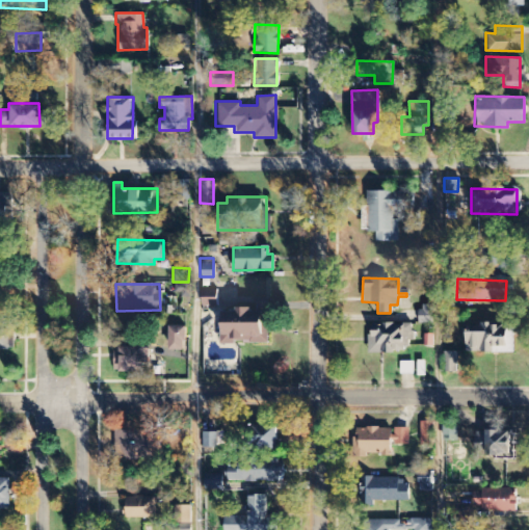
[(201,306),(216,306),(215,289),(200,289),(201,306)]
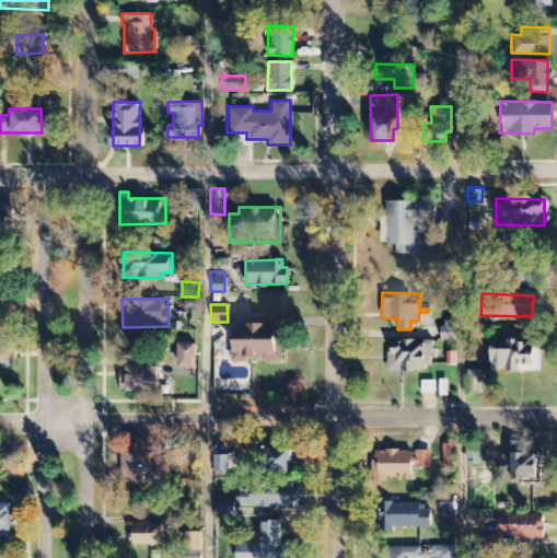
[(453,339),(452,320),(439,320),(440,339),(453,339)]
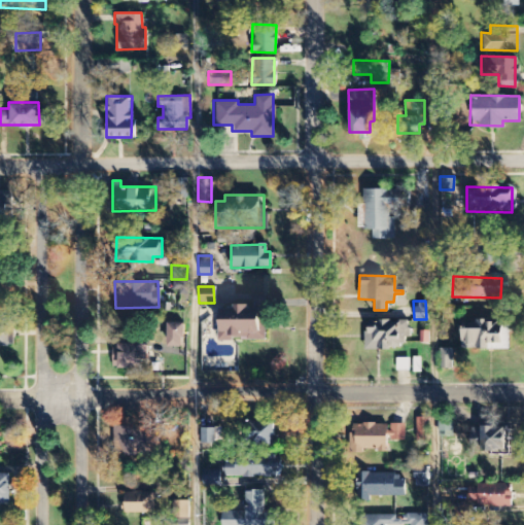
[(263,338),(263,303),(229,304),(229,308),(217,308),(217,340),(232,340),(232,338),(263,338)]
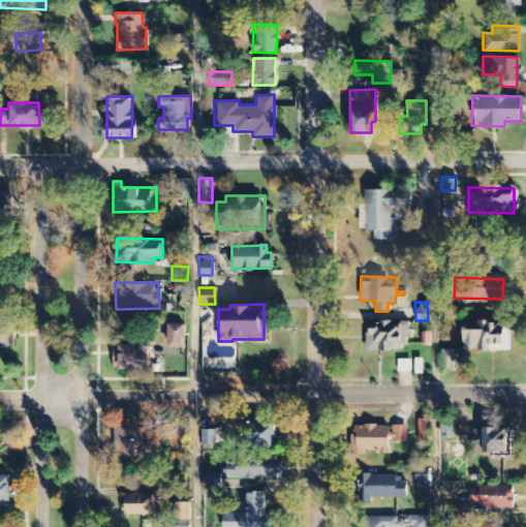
[(366,349),(408,349),(408,320),(376,320),(376,328),(366,328),(366,349)]
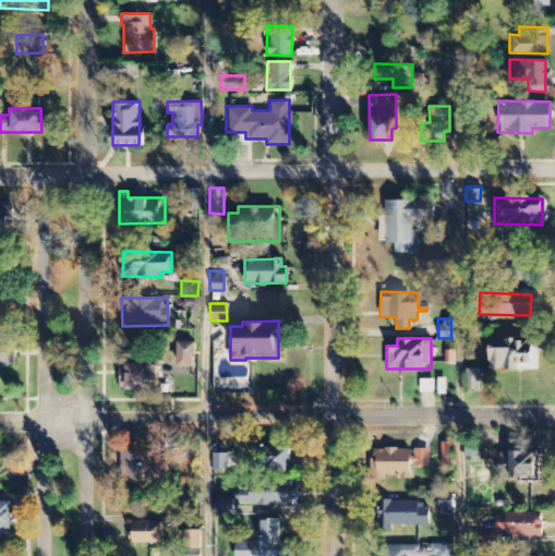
[(538,369),(537,339),(498,340),(498,347),(486,347),(487,370),(538,369)]
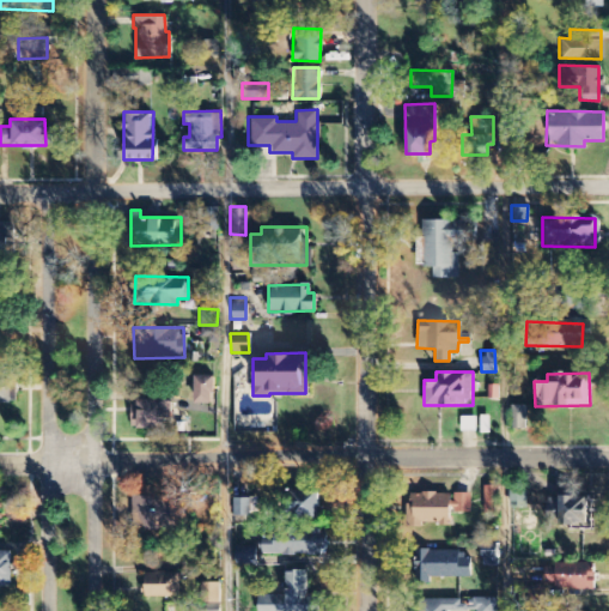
[(213,375),(193,375),(192,403),(212,403),(213,375)]
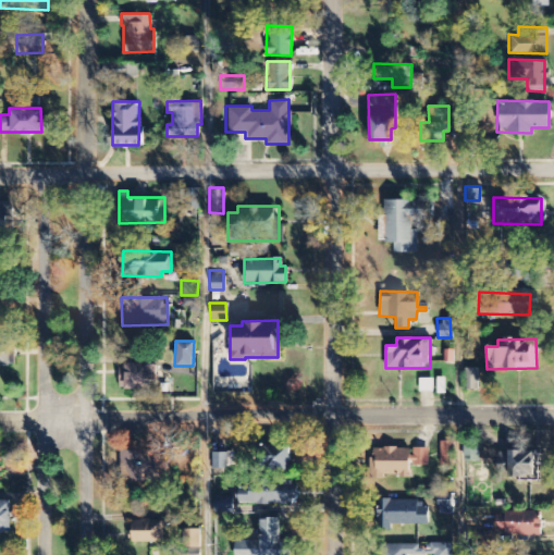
[(150,387),(150,379),(154,379),(154,362),(128,362),(128,356),(118,356),(118,389),(150,387)]
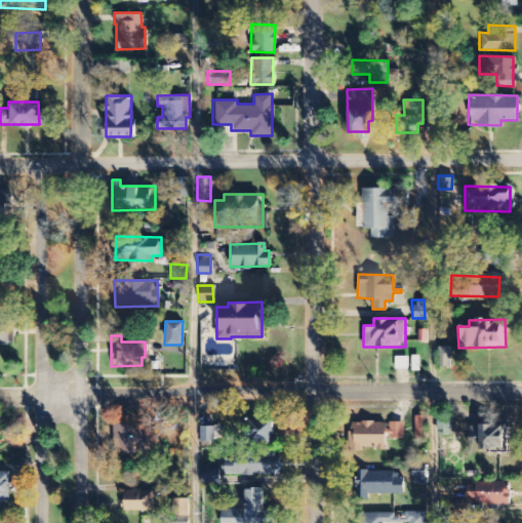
[(448,346),(437,346),(437,366),(448,366),(448,346)]
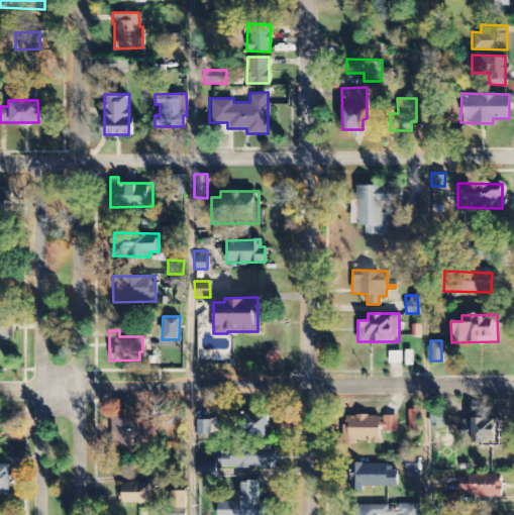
[(400,363),(400,350),(387,350),(388,363),(400,363)]
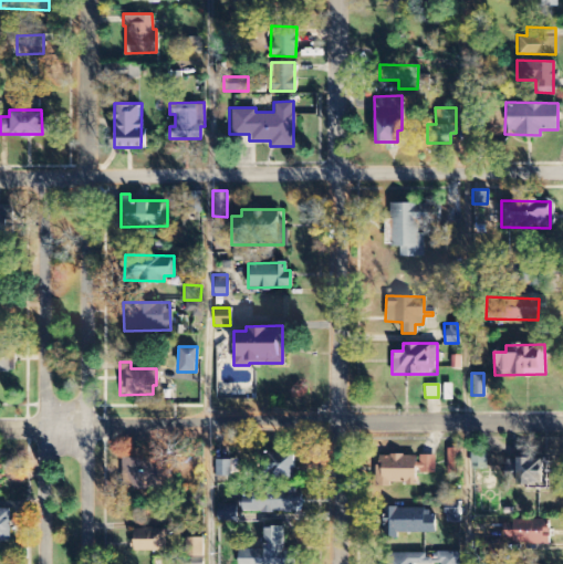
[(446,471),(460,471),(459,448),(446,448),(446,471)]
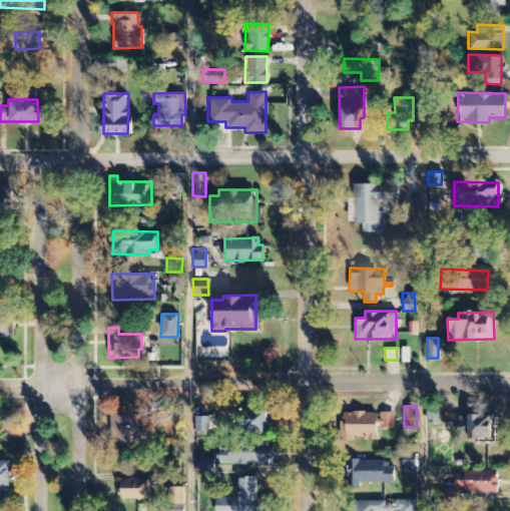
[(426,423),(441,423),(440,408),(426,408),(426,423)]
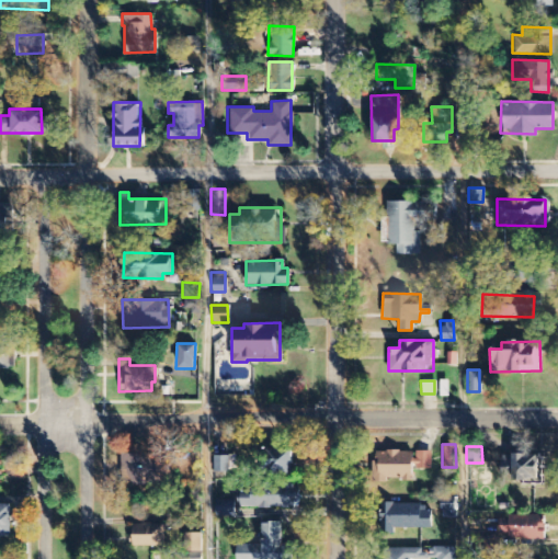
[(291,471),(292,448),(265,448),(264,471),(291,471)]
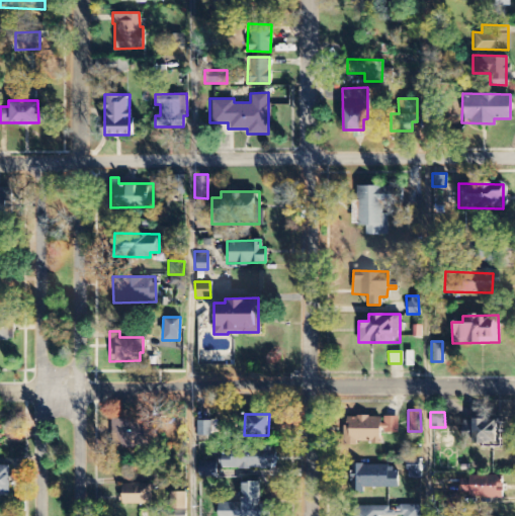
[(379,415),(341,416),(342,442),(379,442),(379,415)]
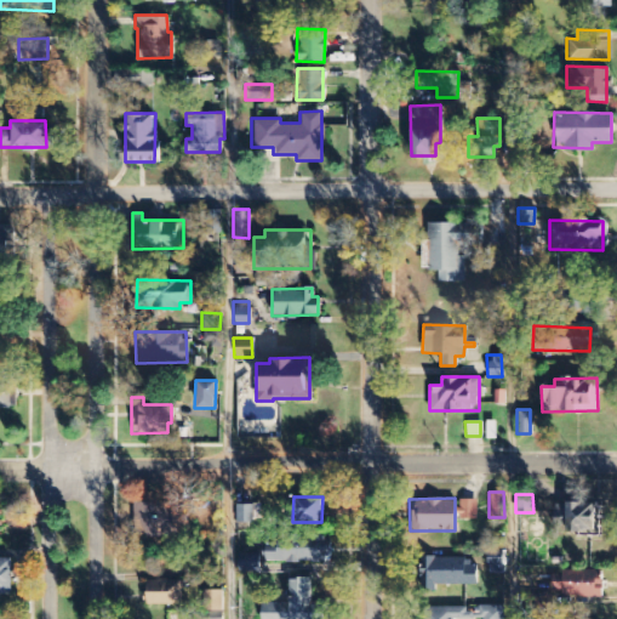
[(475,498),(460,498),(460,518),(475,518),(475,498)]
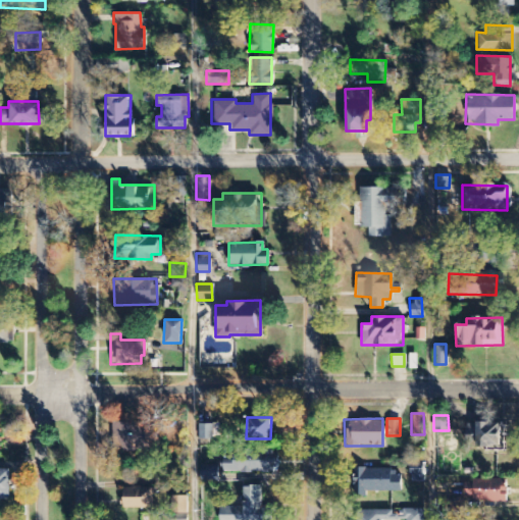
[(503,448),(503,421),(475,421),(476,449),(503,448)]
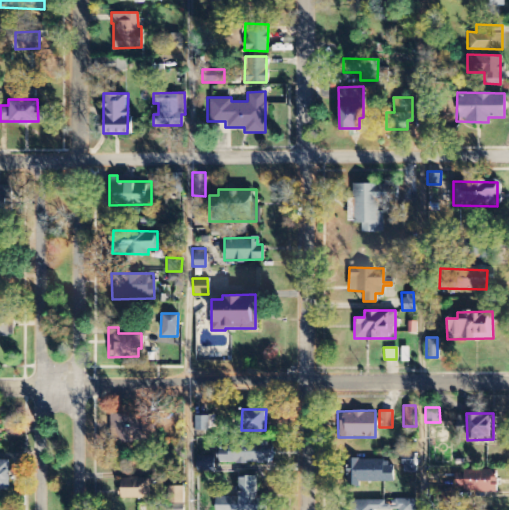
[(154,441),(154,414),(116,414),(116,442),(154,441)]
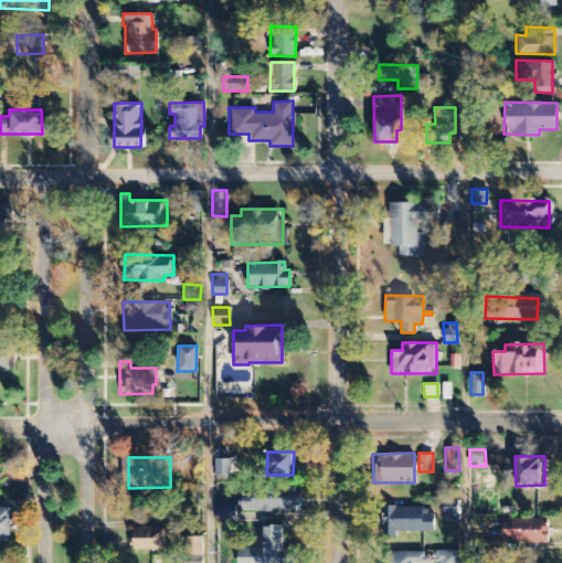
[(213,458),(213,474),(236,474),(235,458),(213,458)]
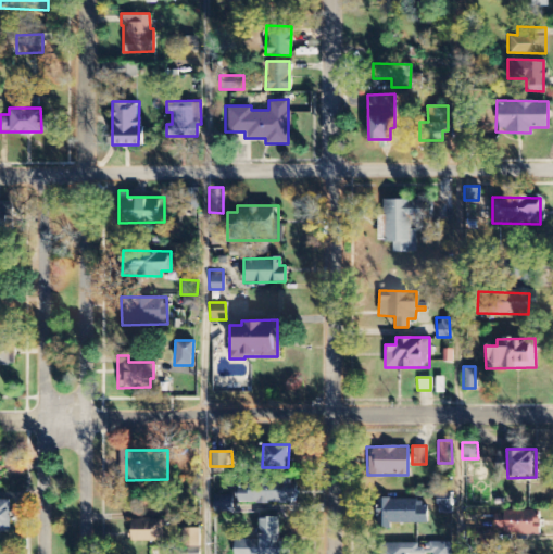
[(234,502),(293,503),(294,479),(263,479),(263,488),(234,488),(234,502)]
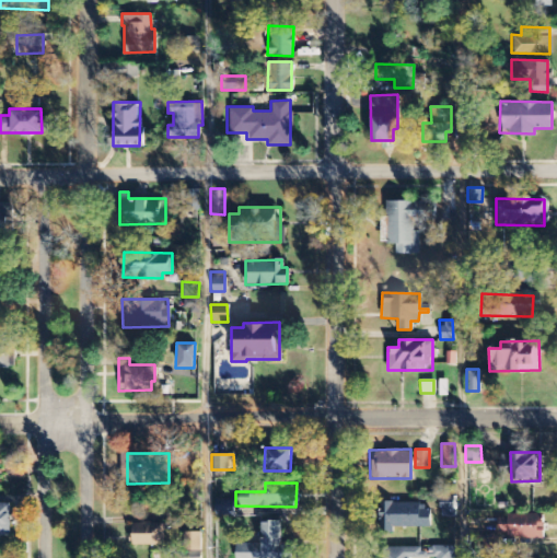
[(232,498),(213,499),(215,514),(232,514),(232,498)]
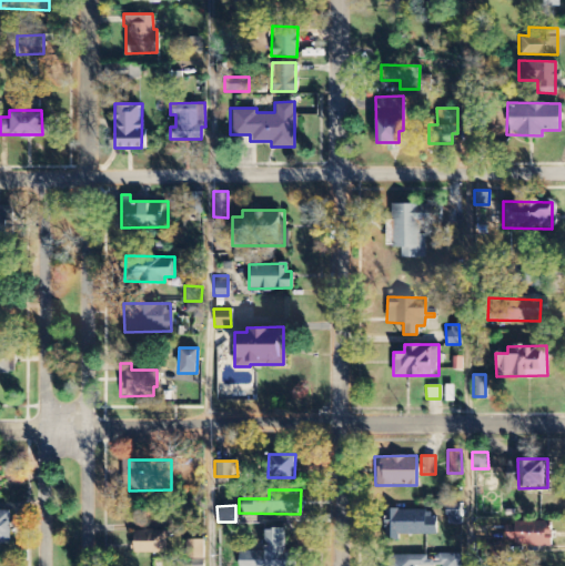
[(435,533),(435,509),(392,509),(392,534),(435,533)]
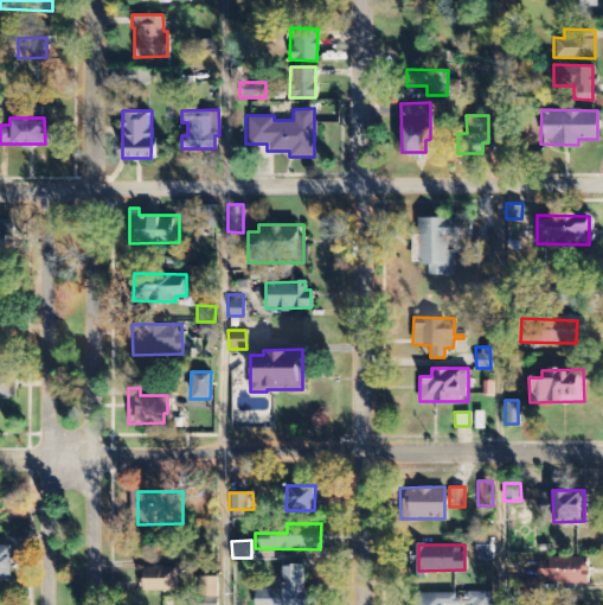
[(492,545),(475,545),(474,559),(491,560),(492,545)]
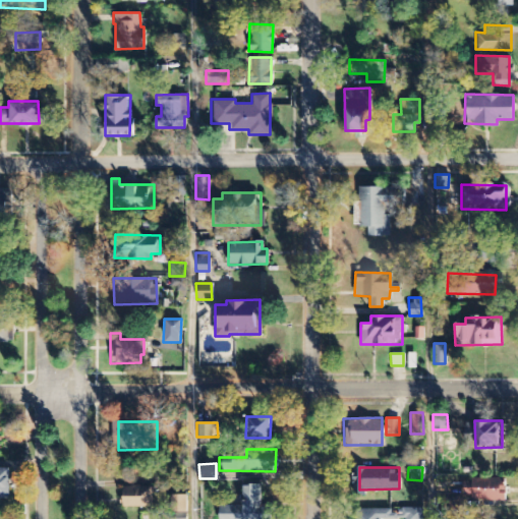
[(505,499),(504,476),(462,477),(462,500),(505,499)]
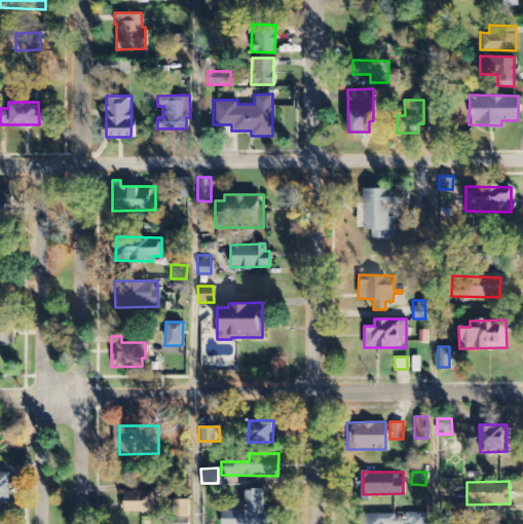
[(219,523),(266,523),(267,510),(262,510),(262,488),(244,488),(244,514),(220,514),(219,523)]
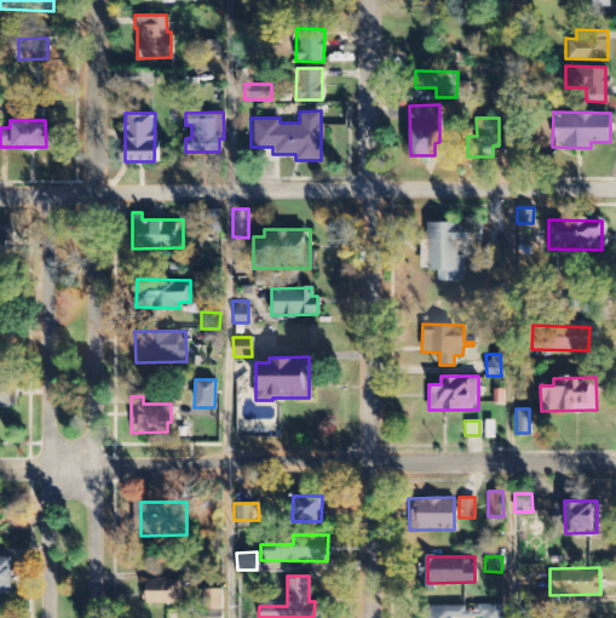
[(144,602),(180,604),(180,578),(145,578),(144,602)]
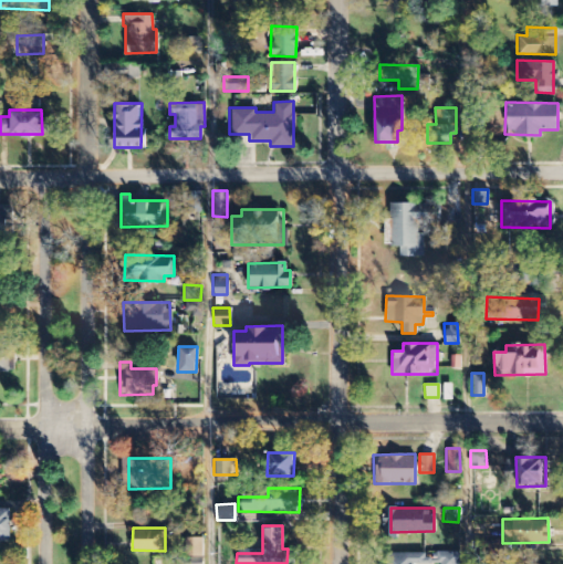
[(201,563),(201,536),(184,538),(184,563),(201,563)]
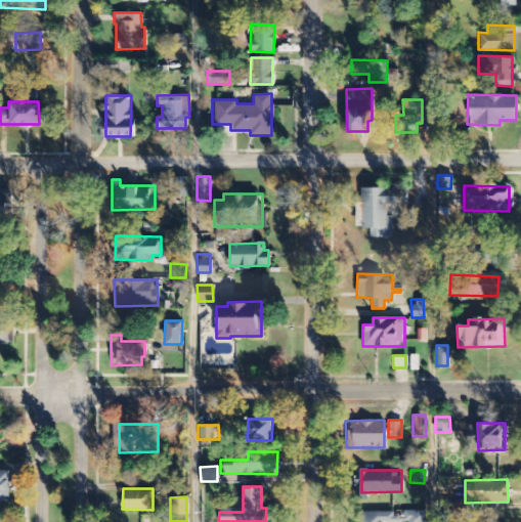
[(424,521),(424,510),(404,510),(403,521),(424,521)]
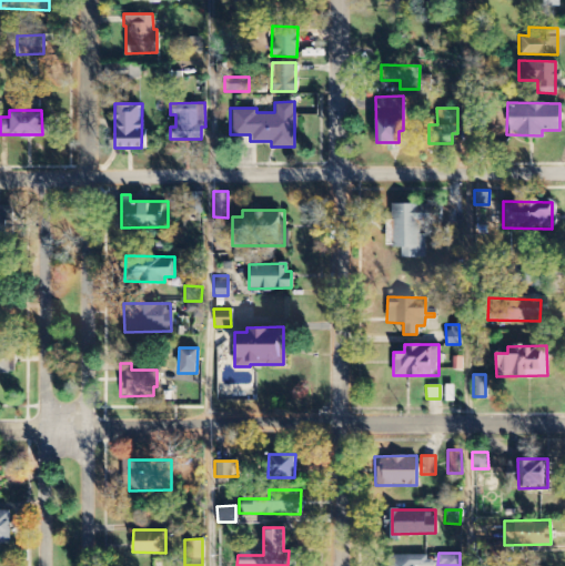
[(430,565),(431,555),(386,555),(386,565),(430,565)]
